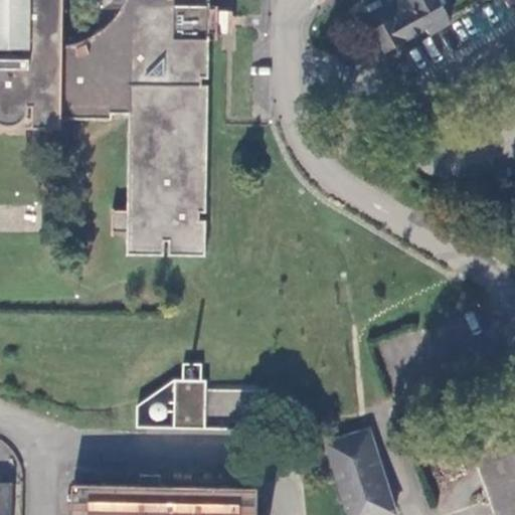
[(0,0),(0,125),(4,127),(14,126),(23,119),(27,107),(39,108),(39,120),(58,120),(110,121),(110,115),(127,115),(125,211),(109,210),(109,232),(124,233),(124,255),(161,256),(161,242),(166,242),(166,247),(166,256),(203,258),(202,248),(203,221),(197,221),(197,214),(203,214),(206,87),(199,87),(199,79),(206,79),(207,35),(216,35),(216,12),(216,10),(207,10),(207,0),(0,0)]
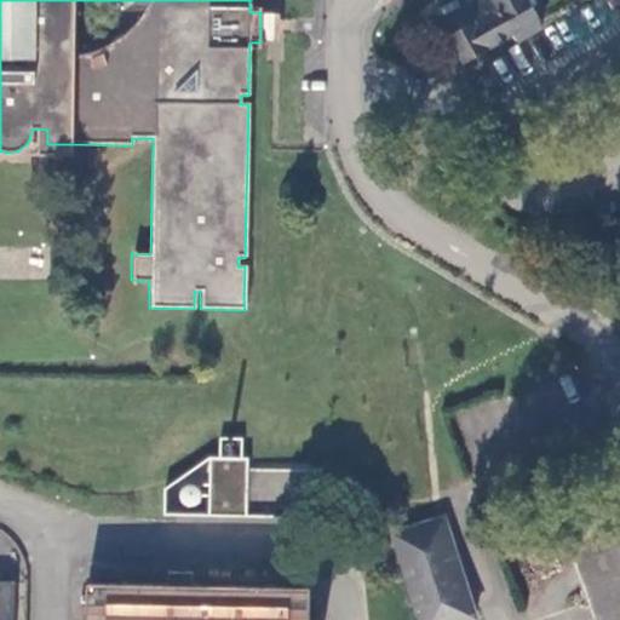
[(465,0),(452,0),(438,7),(445,18),(468,5),(465,0)]
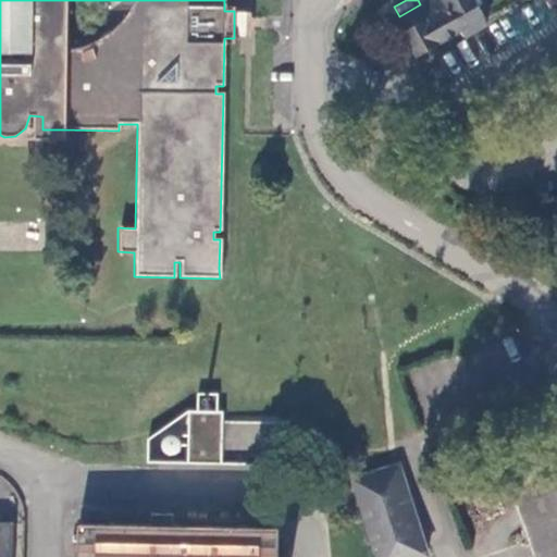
[(418,52),(462,27),(467,34),(489,22),(484,15),(485,14),(477,0),(418,0),(420,4),(399,16),(398,16),(418,52)]
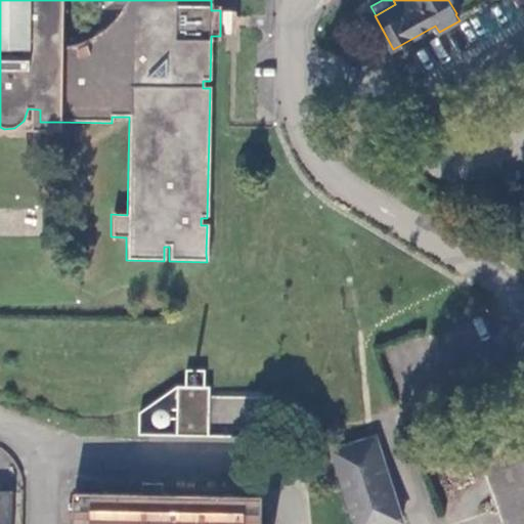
[(220,12),(220,36),(234,37),(235,13),(220,12)]
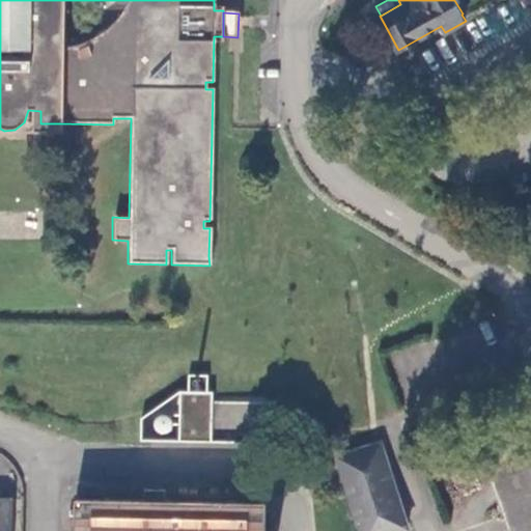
[(0,132),(60,134),(60,123),(40,123),(40,111),(28,110),(24,122),(15,130),(4,131),(0,129),(0,132)]
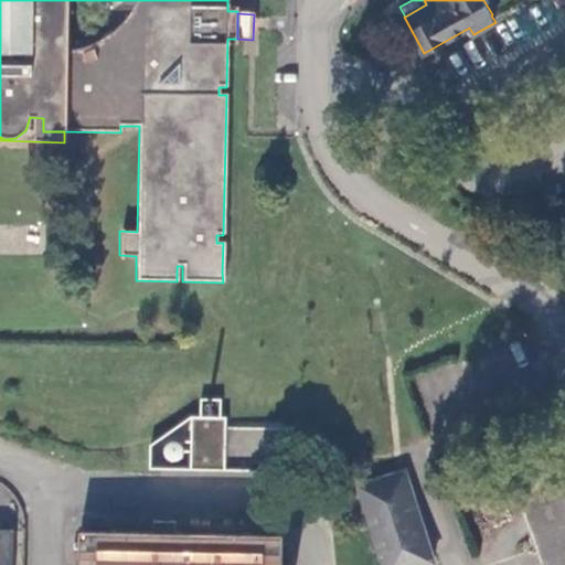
[(223,398),(200,397),(199,429),(151,428),(150,468),(221,470),(223,398)]
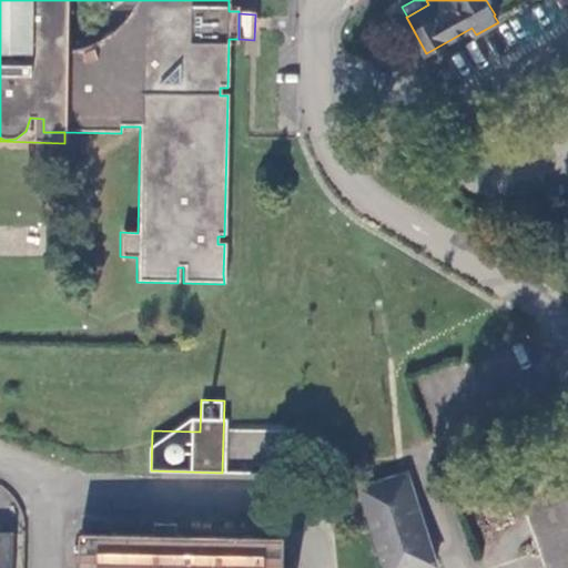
[(224,465),(283,466),(283,430),(225,429),(224,465)]
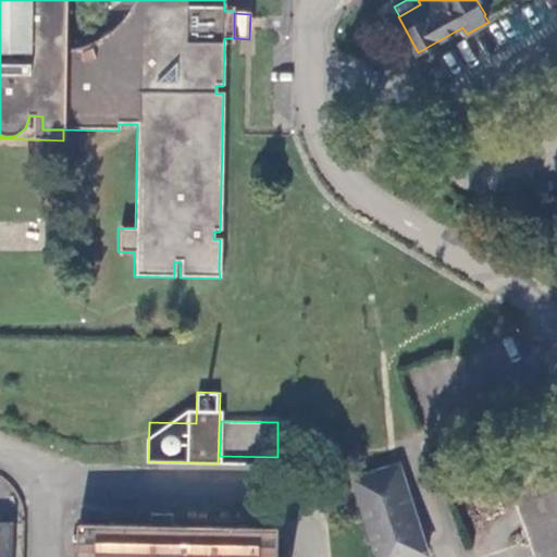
[(556,556),(556,462),(506,479),(531,556),(556,556)]
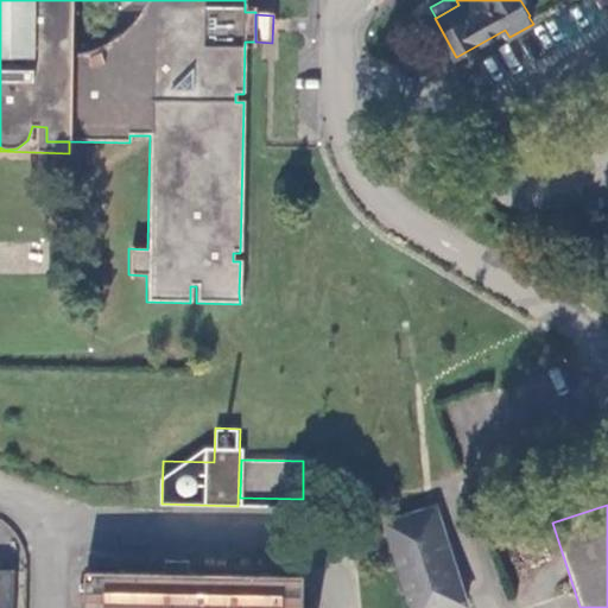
[(393,553),(410,607),(456,607),(463,606),(432,507),(384,523),(393,553)]
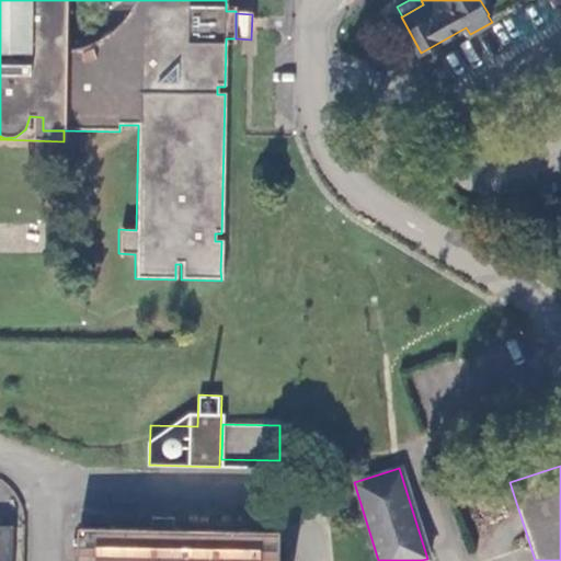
[(148,518),(148,531),(170,531),(170,519),(148,518)]
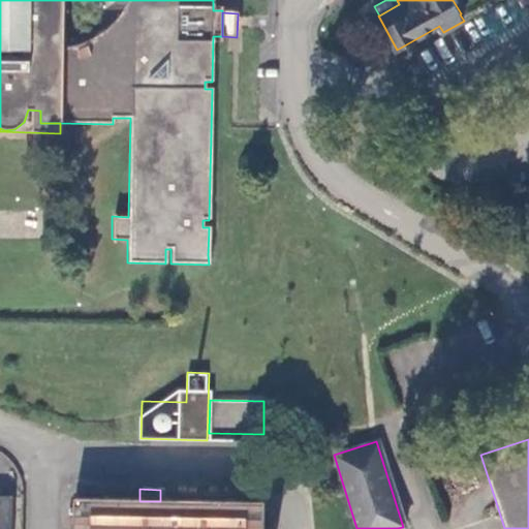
[(70,528),(261,528),(262,502),(160,501),(139,501),(70,501),(70,528)]
